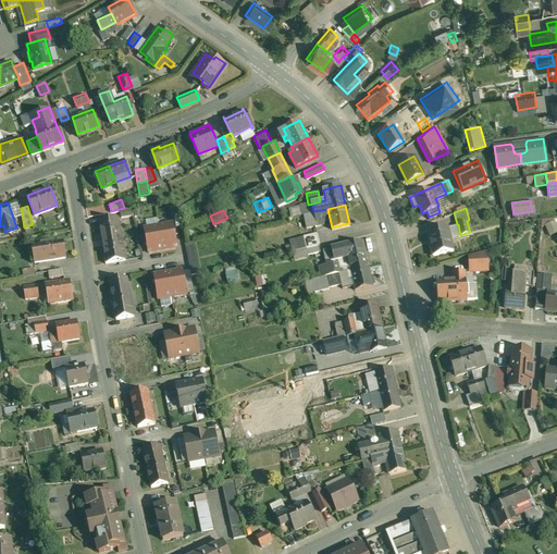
[(118,216),(98,219),(98,220),(99,220),(106,260),(106,261),(125,258),(125,257),(124,257),(118,217),(119,217),(118,216)]
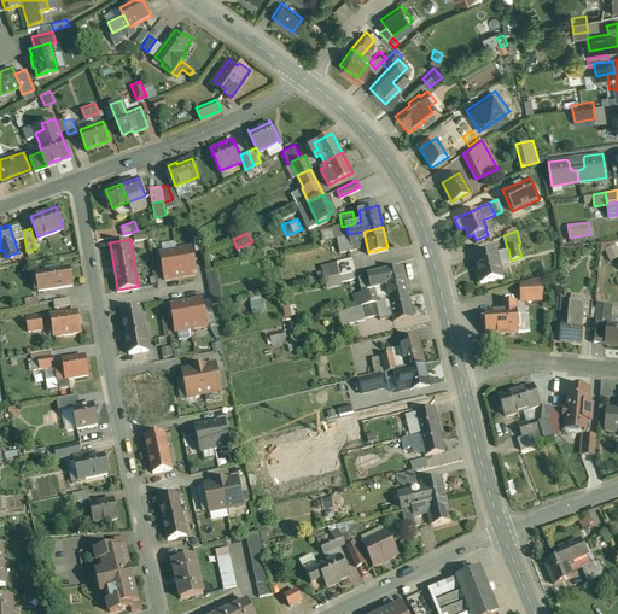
[(617,245),(617,243),(606,247),(611,258),(617,255),(617,245)]
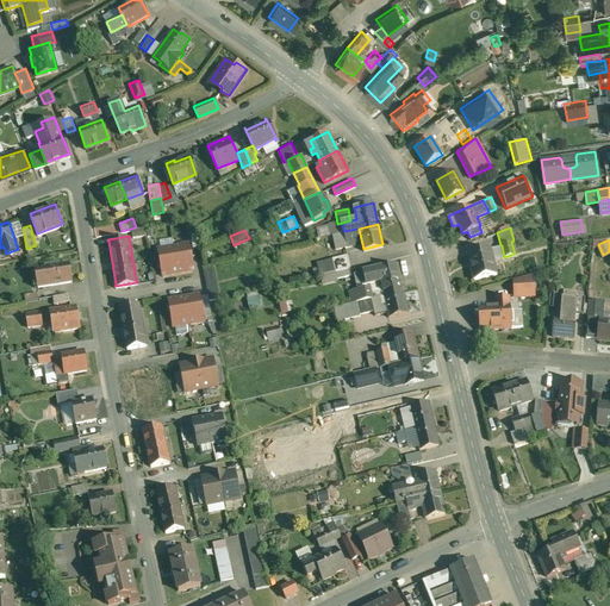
[(190,242),(173,244),(178,272),(194,269),(190,242)]
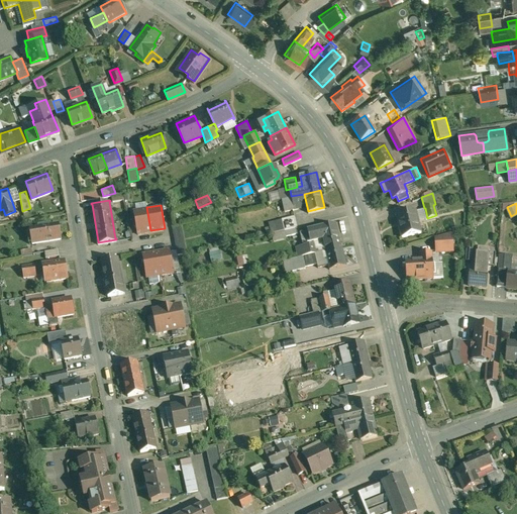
[(146,207),(133,210),(137,232),(150,230),(146,207)]
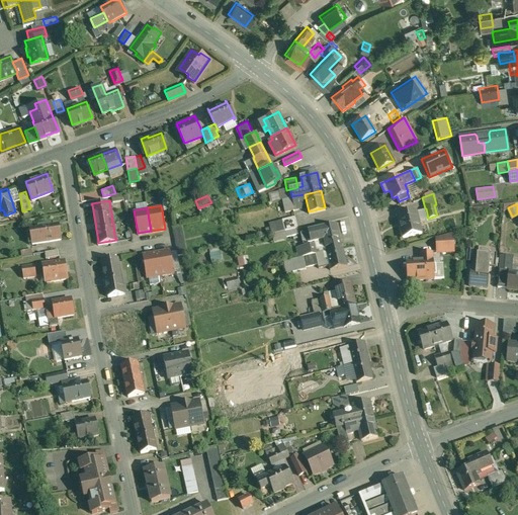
[(416,209),(397,215),(403,237),(421,232),(416,209)]
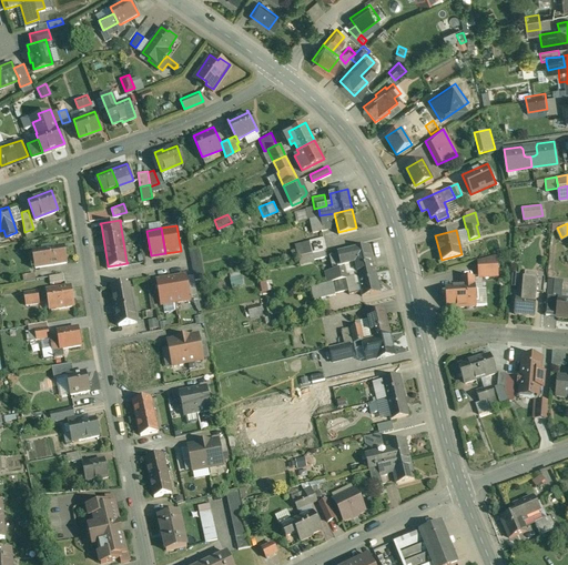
[(323,236),(310,240),(312,252),(325,249),(326,249),(323,236)]
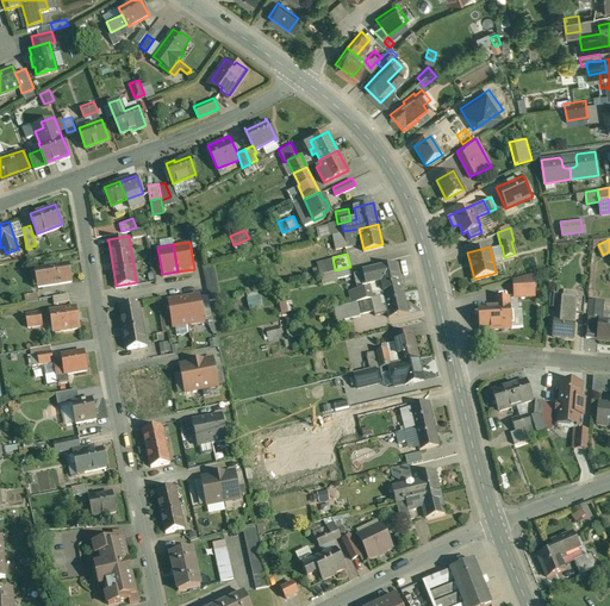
[(335,270),(332,257),(317,261),(321,274),(335,270)]
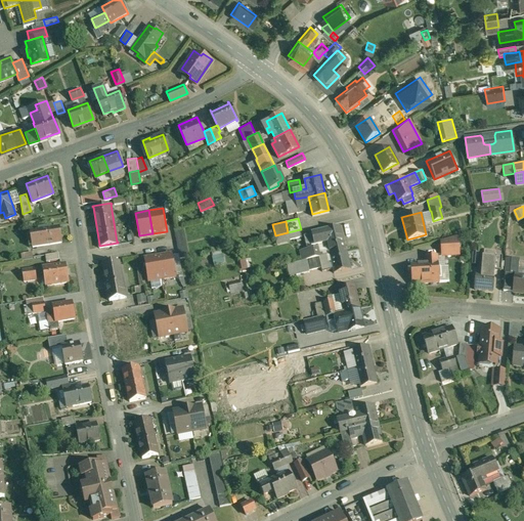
[(345,242),(341,224),(323,228),(324,229),(303,234),(306,245),(326,240),(330,253),(346,249),(344,242),(345,242)]
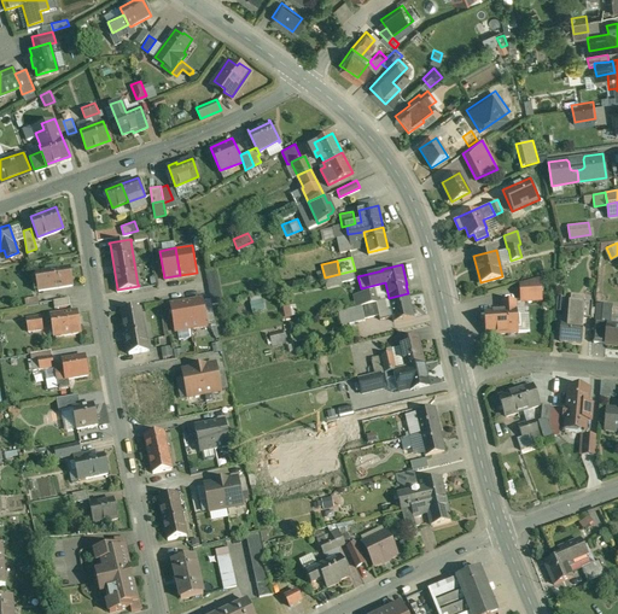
[(70,265),(35,270),(38,290),(73,284),(70,265)]
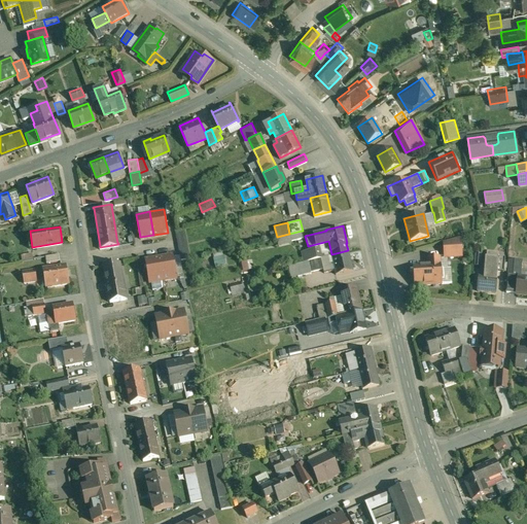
[(185,229),(176,230),(182,257),(190,256),(185,229)]
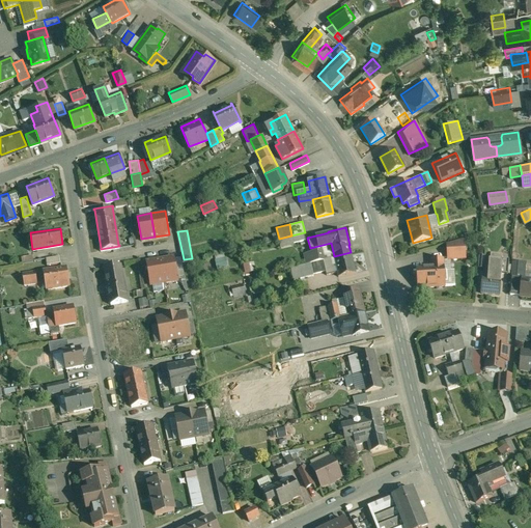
[(304,232),(291,235),(294,242),(305,239),(304,232)]
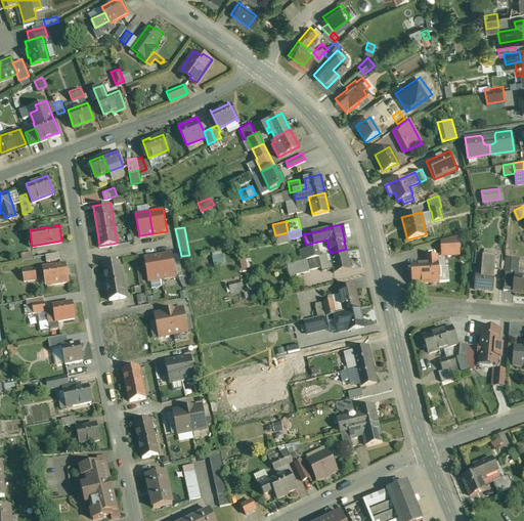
[(459,234),(440,240),(441,254),(460,253),(459,234)]
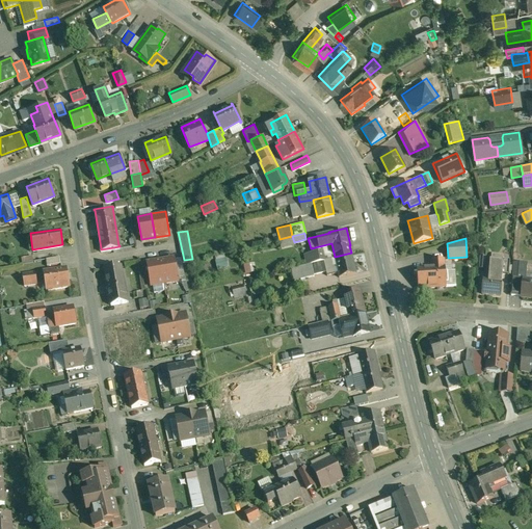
[(321,249),(304,254),(307,263),(323,259),(321,249)]
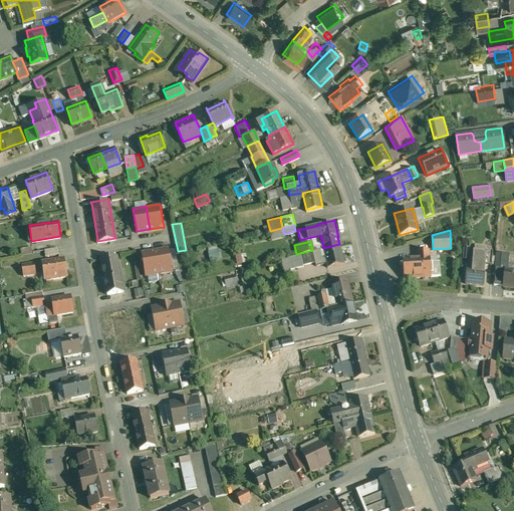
[(343,262),(339,244),(323,248),(312,250),(315,260),(316,264),(326,262),(327,266),(343,262)]
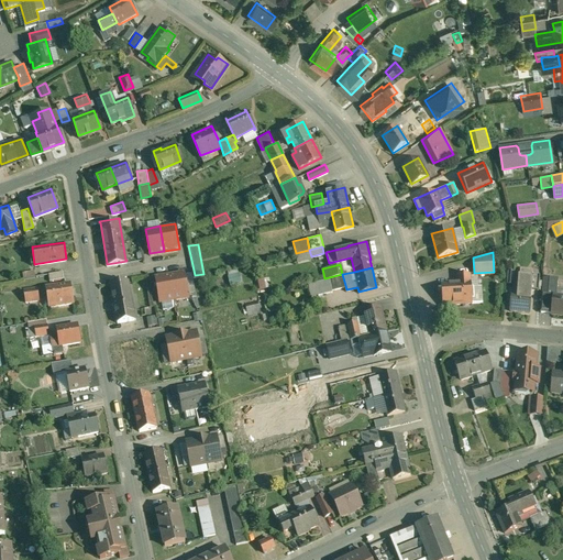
[(63,270),(48,272),(50,280),(64,277),(63,270)]
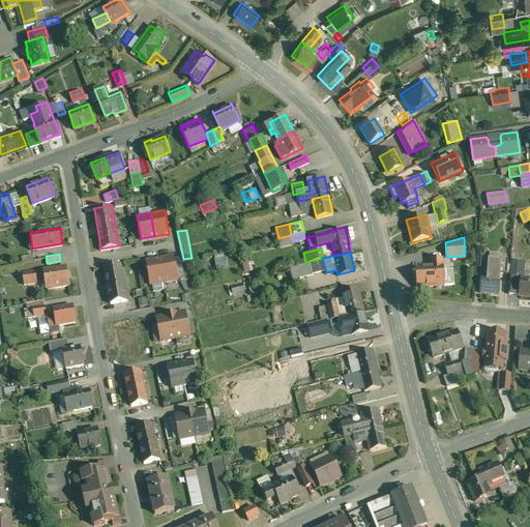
[(173,255),(159,257),(164,281),(177,279),(173,255)]
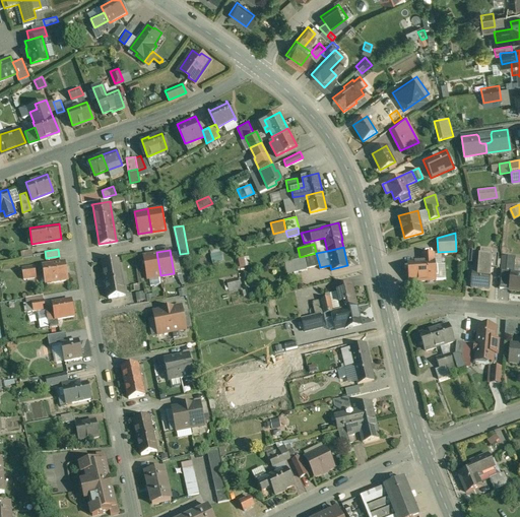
[(220,251),(210,254),(212,263),(222,260),(220,251)]
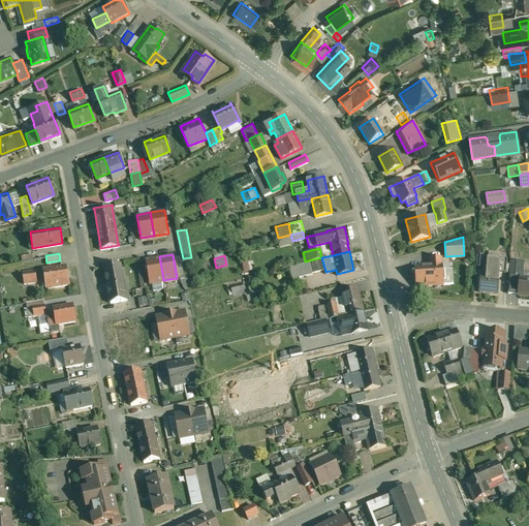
[(159,256),(146,259),(150,282),(163,280),(159,256)]
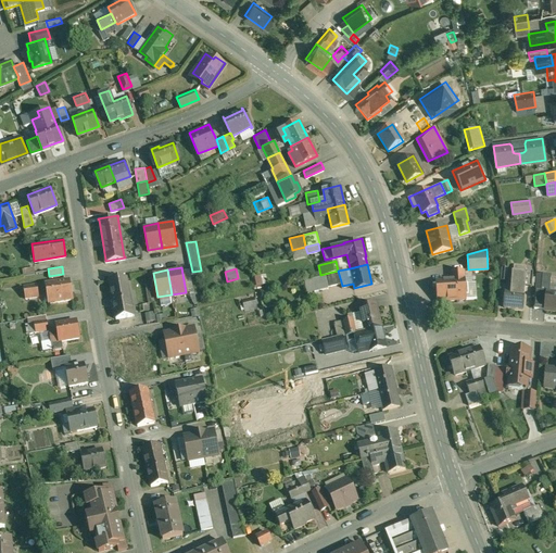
[(452,276),(450,278),(436,279),(438,300),(466,298),(464,277),(464,269),(451,269),(452,276)]
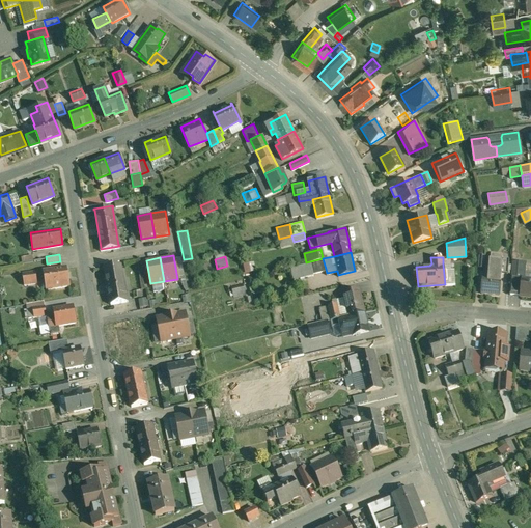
[(306,262),(291,267),(295,278),(313,274),(312,272),(326,269),(323,258),(306,262)]
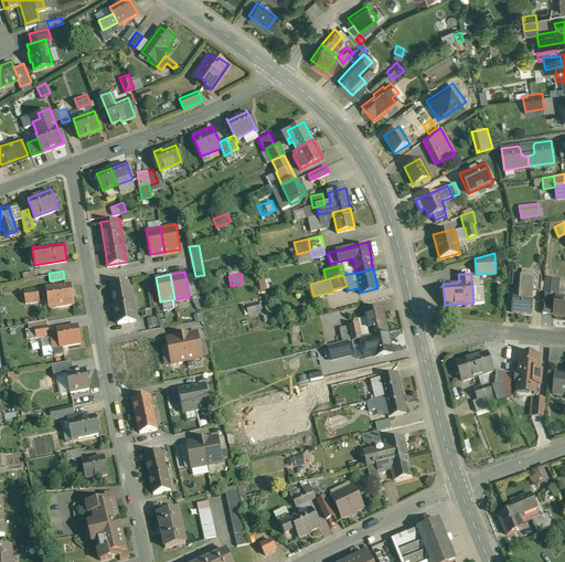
[(533,276),(521,275),(519,294),(513,293),(511,310),(531,313),(533,288),(534,276),(533,276)]
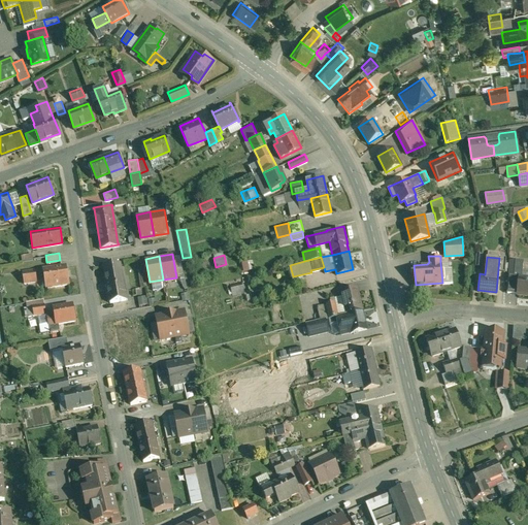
[(523,259),(508,258),(506,291),(517,292),(519,275),(522,275),(523,259)]
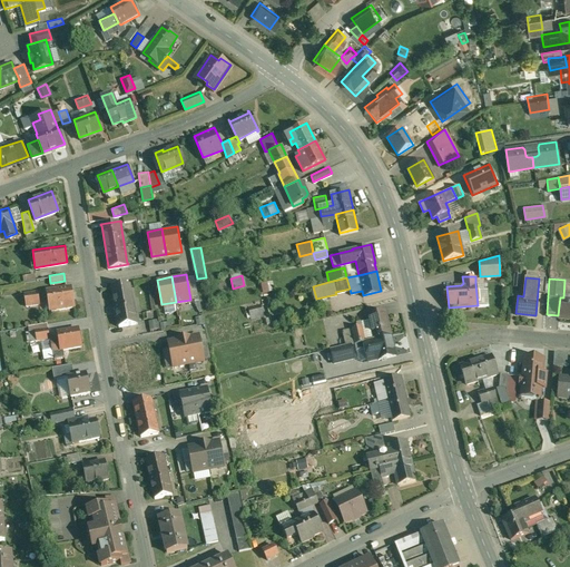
[(267,281),(259,283),(262,292),(269,291),(267,281)]
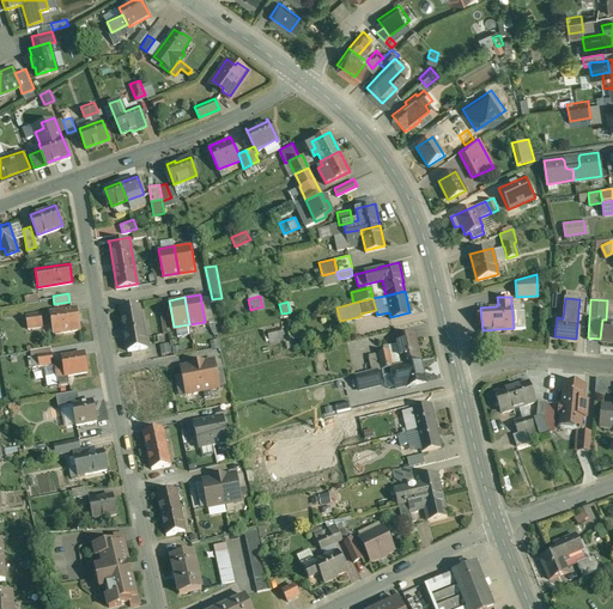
[(139,304),(120,306),(127,349),(146,346),(139,304)]
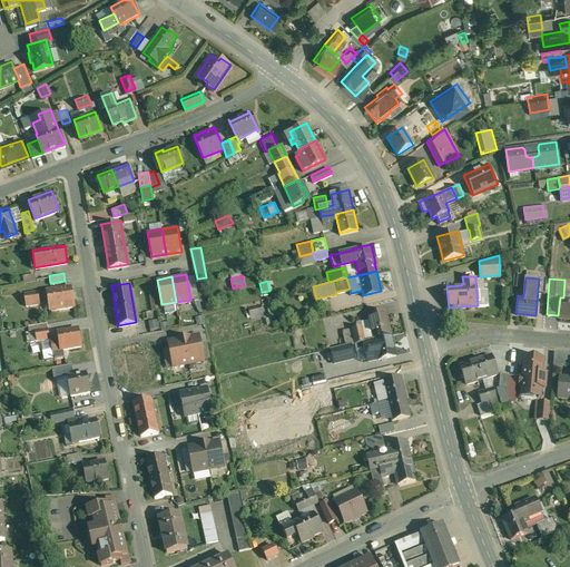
[(71,285),(47,290),(50,310),(75,305),(71,285)]
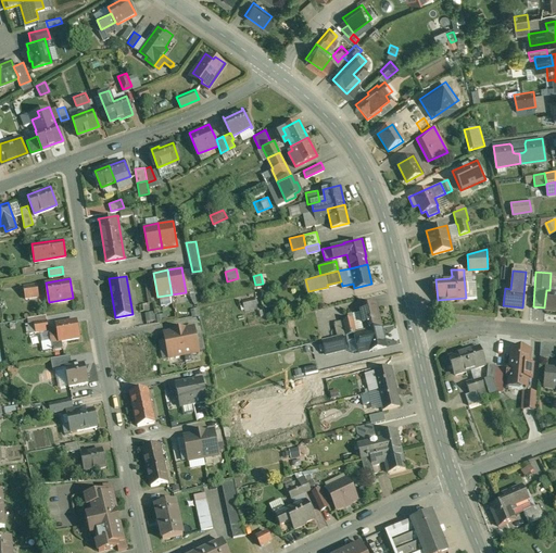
[(37,284),(23,286),(25,297),(39,294),(37,284)]
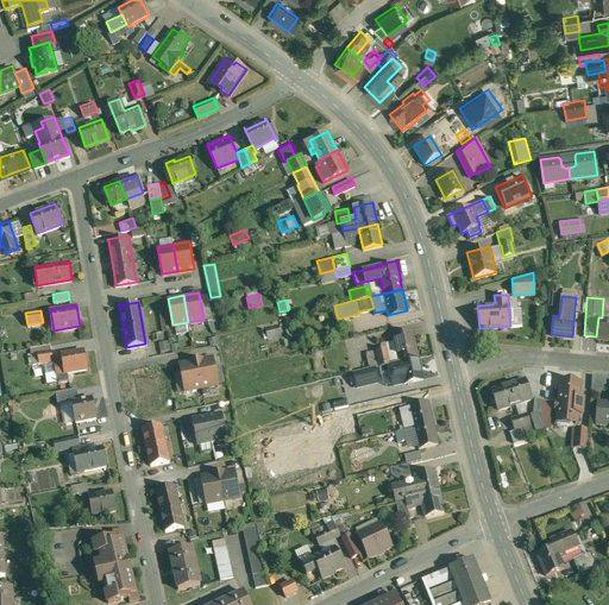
[(608,317),(602,317),(598,317),(596,336),(596,338),(608,339),(608,317)]
